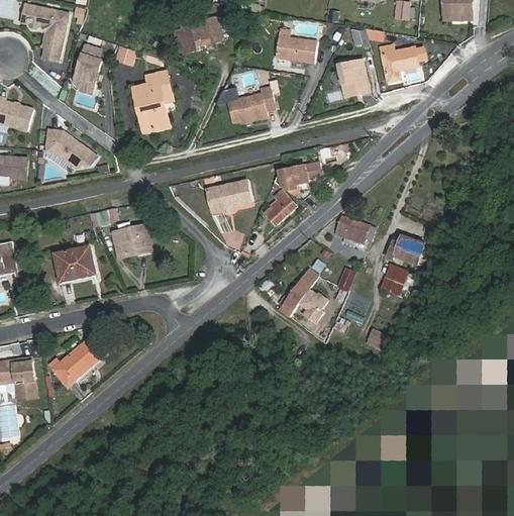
[(451,1),(452,20),(473,18),(471,0),(441,0),(442,2),(451,1)]
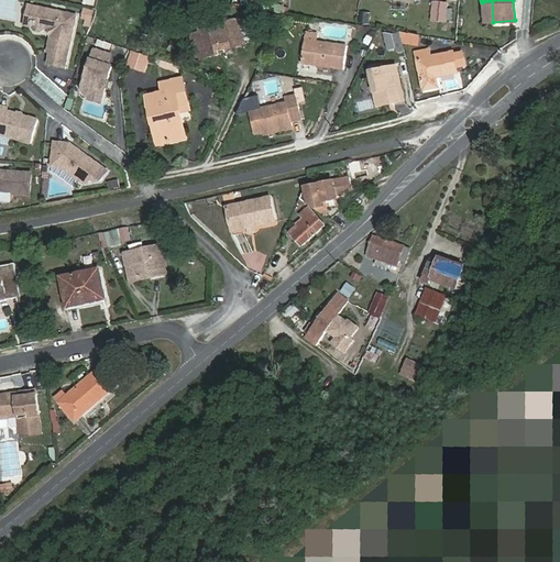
[(483,22),(493,22),(492,1),(482,2),(483,22)]
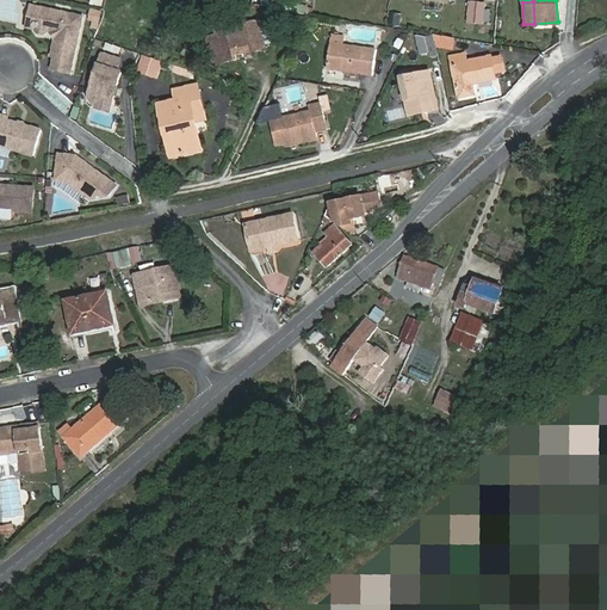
[(466,23),(482,24),(483,4),(468,2),(466,23)]
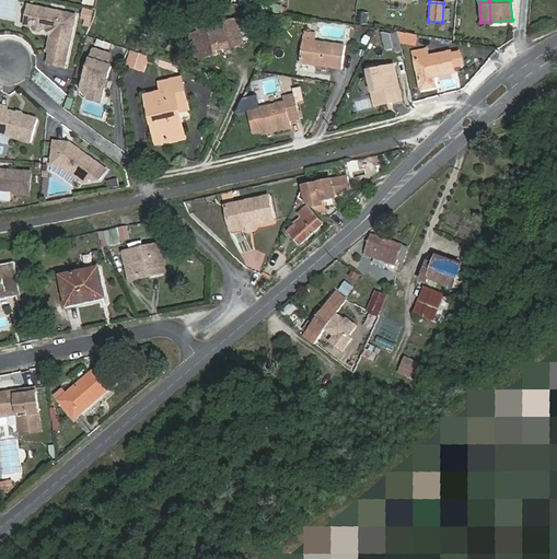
[(24,4),(21,24),(28,26),(33,6),(24,4)]
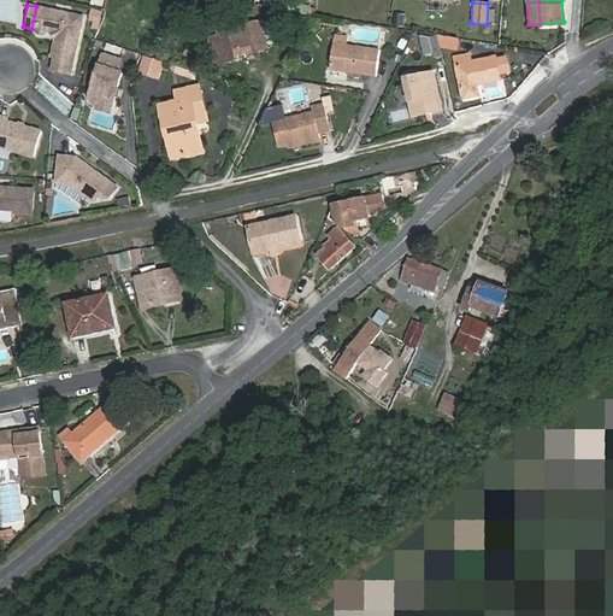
[(69,74),(80,15),(36,6),(31,29),(34,33),(40,34),(43,31),(49,33),(52,30),(54,35),(52,36),(48,56),(51,57),(48,69),(69,74)]
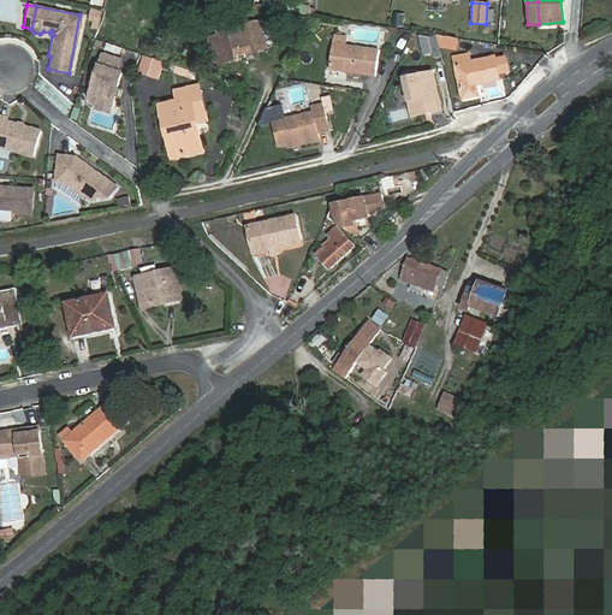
[(399,15),(390,13),(388,24),(398,25),(399,15)]
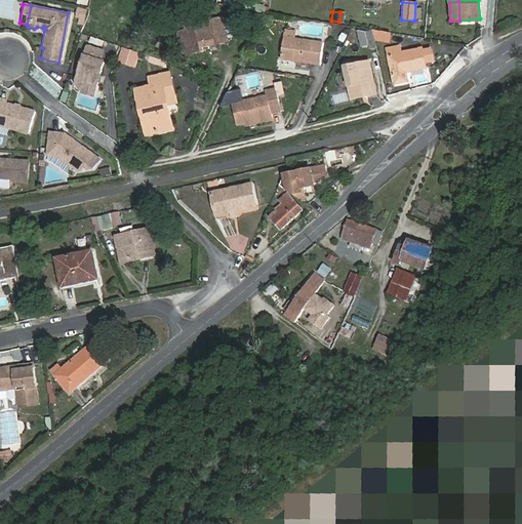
[(183,54),(200,50),(200,46),(225,40),(219,17),(185,26),(186,29),(176,31),(183,54)]
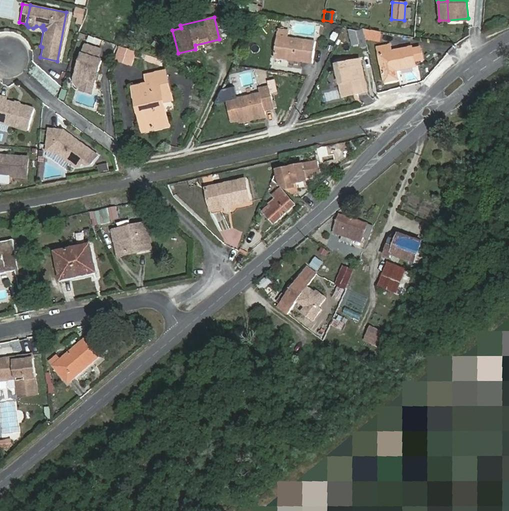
[(346,28),(350,45),(358,43),(354,30),(346,28)]
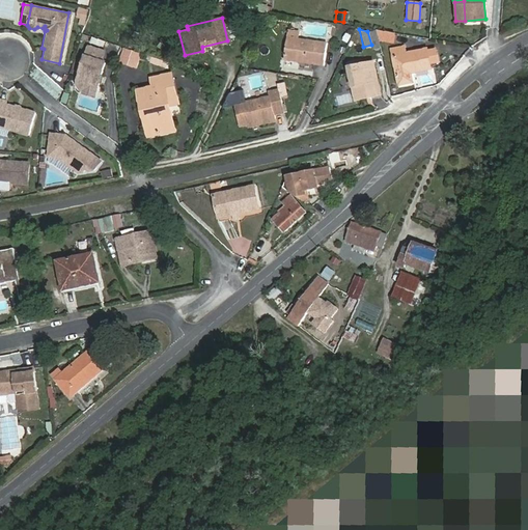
[(374,29),(367,30),(367,31),(371,45),(371,48),(379,47),(377,38),(376,33),(374,29)]
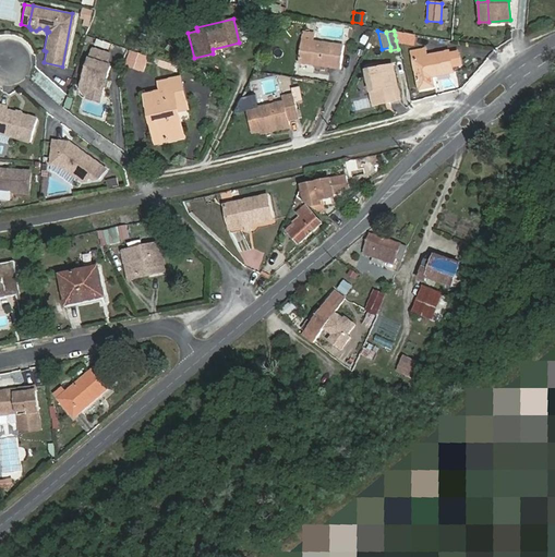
[(396,40),(411,43),(412,34),(394,31),(395,35),(396,40)]
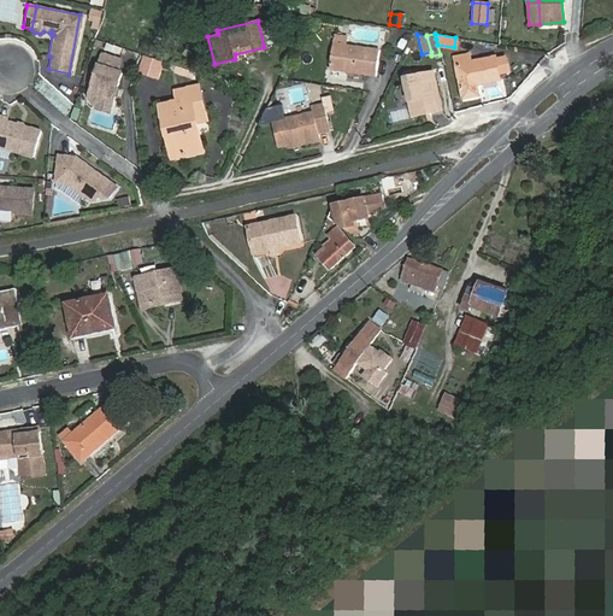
[(330,42),(328,68),(373,74),(377,50),(330,42)]
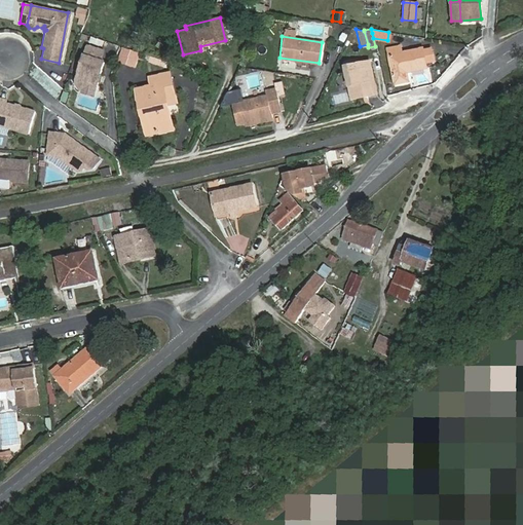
[(100,49),(85,45),(73,81),(76,86),(81,87),(85,85),(92,87),(102,61),(97,60),(100,49)]
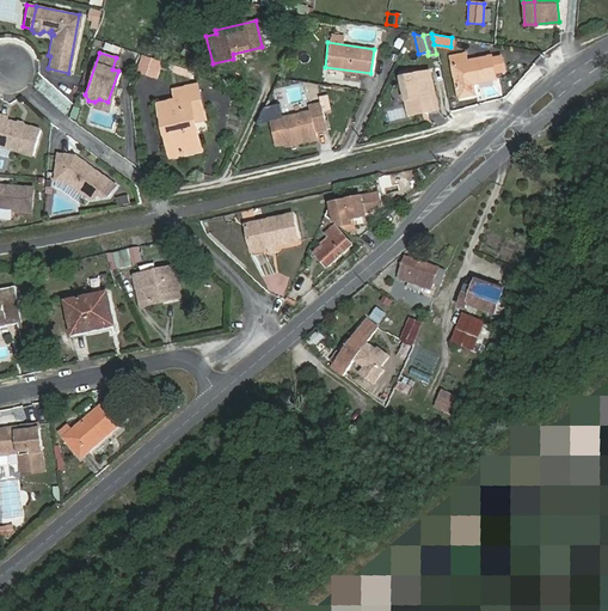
[(449,63),(465,60),(462,53),(448,55),(449,63)]
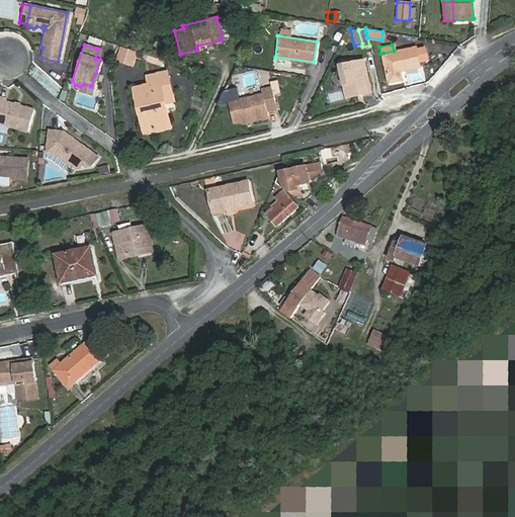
[(114,59),(132,65),(135,53),(118,47),(114,59)]
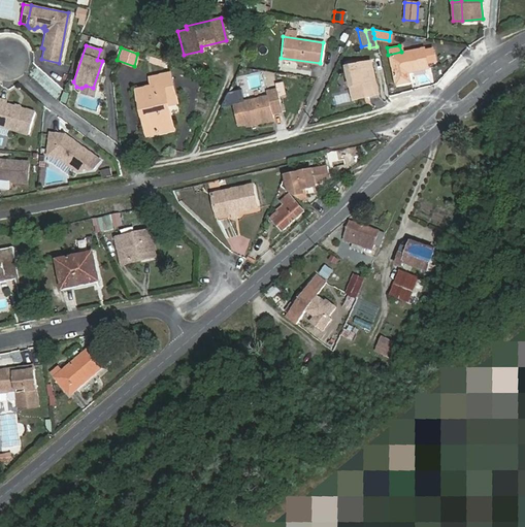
[(431,48),(423,50),(422,47),(401,52),(388,55),(394,84),(407,80),(406,72),(427,67),(426,62),(433,61),(431,48)]
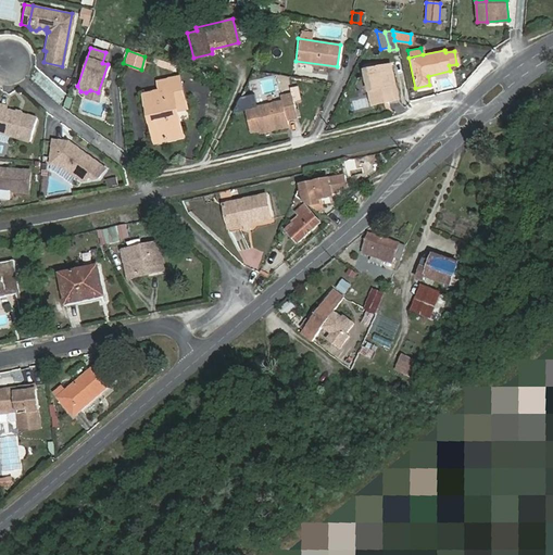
[(154,64),(174,71),(176,64),(156,58),(154,64)]
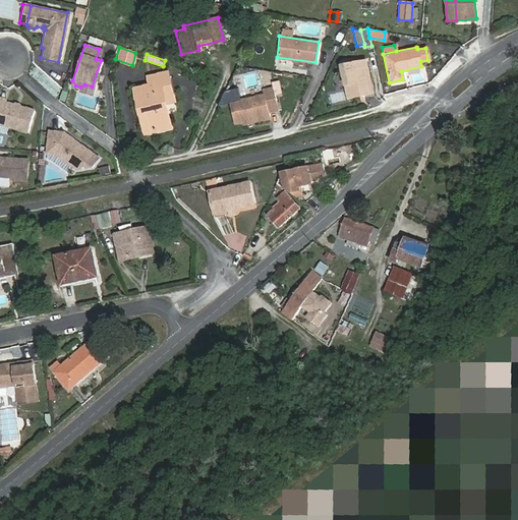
[(363,61),(340,66),(346,92),(357,90),(359,95),(370,93),(363,61)]
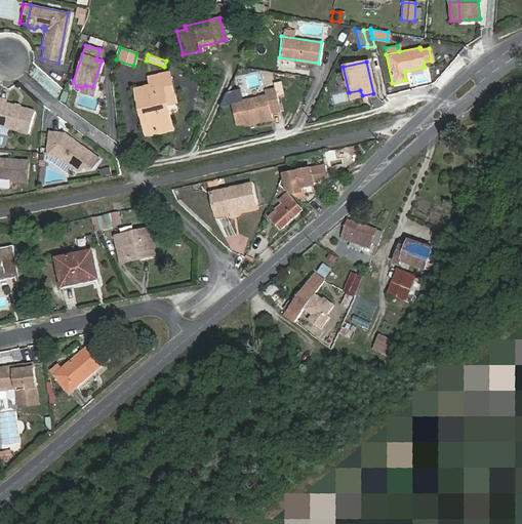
[(163,94),(171,92),(169,81),(134,89),(138,110),(144,109),(149,132),(170,128),(163,94)]
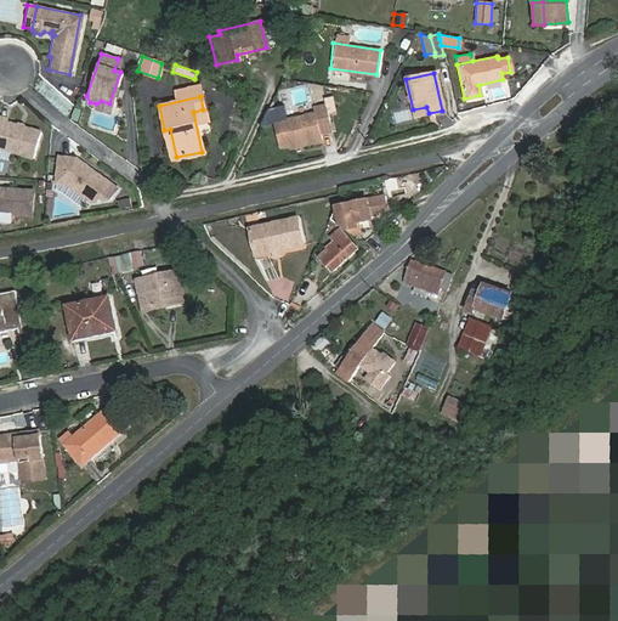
[(313,112),(272,123),(278,148),(319,137),(318,134),(330,131),(322,99),(310,101),(313,112)]
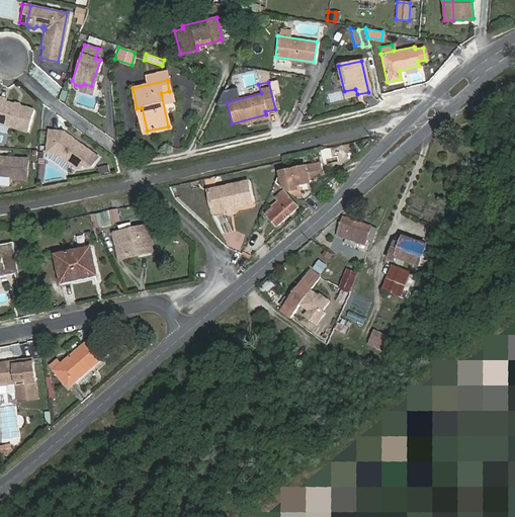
[(80,86),(79,89),(89,92),(91,86),(84,84),(80,86)]
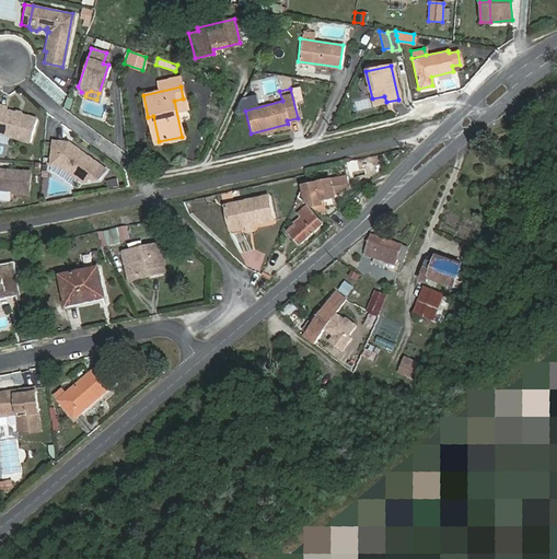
[(0,132),(28,141),(35,118),(4,109),(6,106),(0,105),(0,132)]
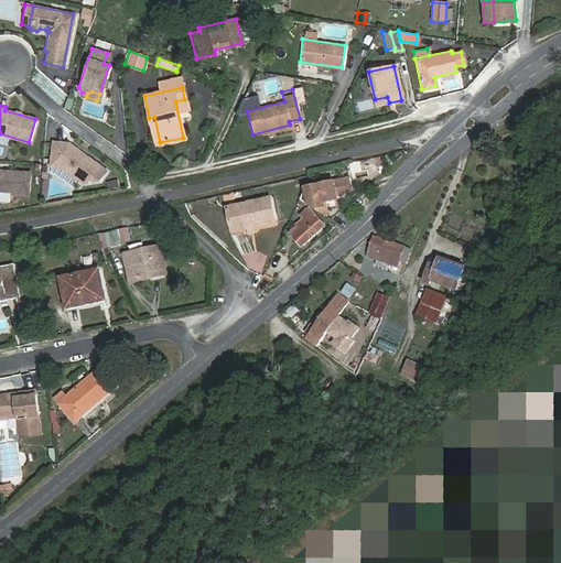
[(49,164),(58,165),(82,182),(85,181),(88,176),(97,164),(82,153),(81,154),(77,153),(77,150),(66,142),(51,141),(49,164)]
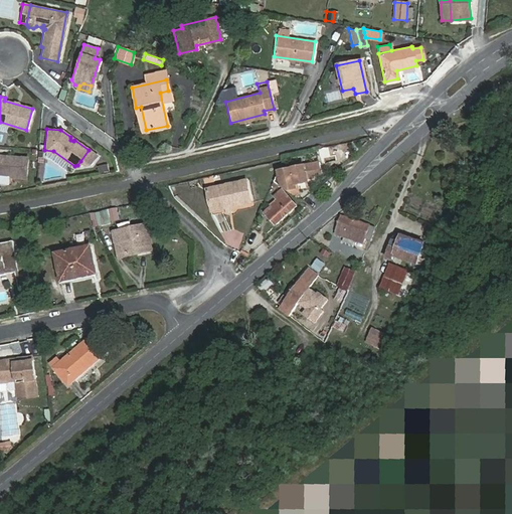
[(95,155),(89,150),(80,161),(83,164),(89,163),(95,155)]
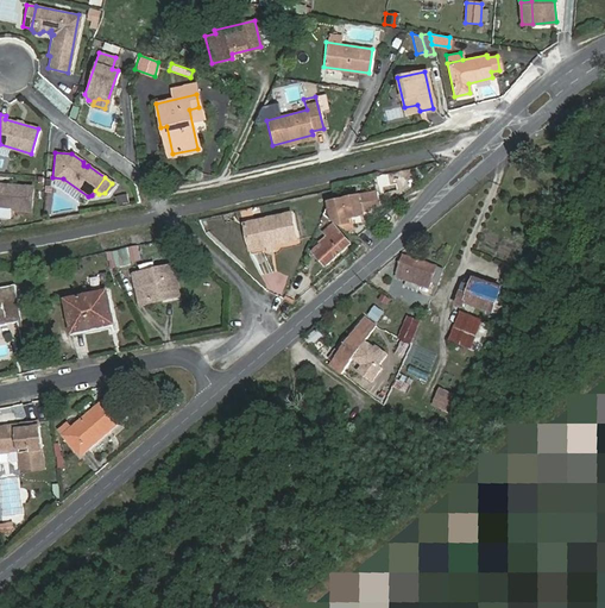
[(29,210),(31,186),(10,185),(8,187),(4,186),(1,185),(0,185),(0,205),(8,206),(12,208),(29,210)]
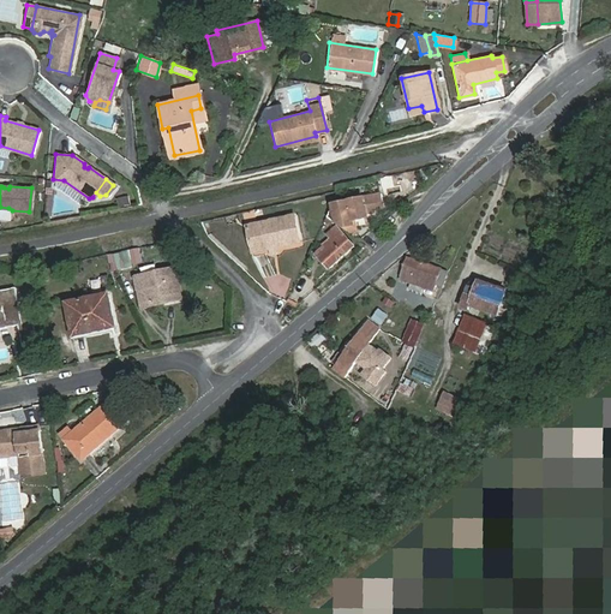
[(361,218),(373,214),(373,212),(382,209),(377,192),(329,204),(323,216),(339,227),(351,224),(351,220),(361,218)]
